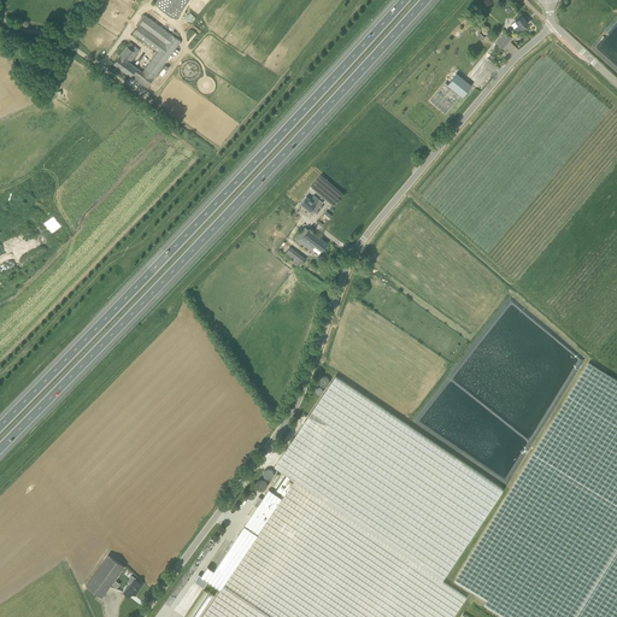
[(157,0),(154,4),(175,18),(188,0),(157,0)]
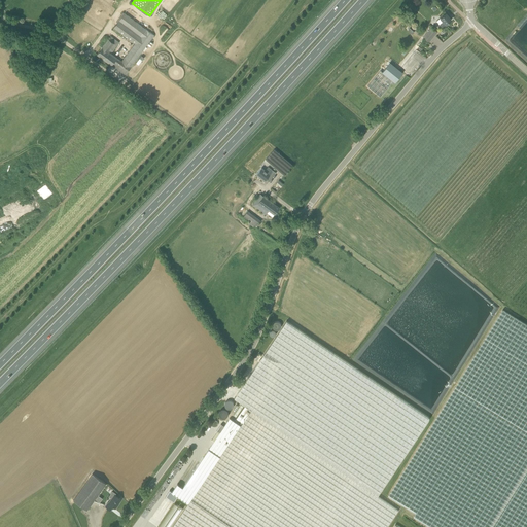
[(98,55),(126,75),(131,68),(154,35),(145,29),(125,13),(113,28),(135,43),(121,61),(111,54),(119,42),(111,36),(103,47),(98,55)]
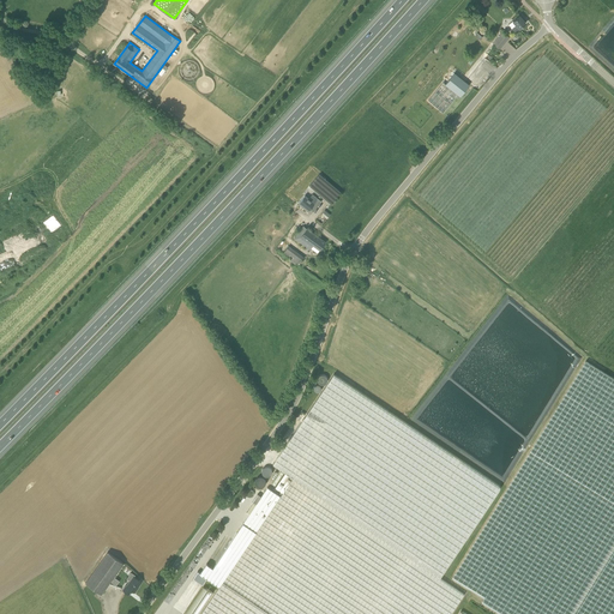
[(515,32),(519,29),(525,23),(519,16),(509,25),(515,32)]
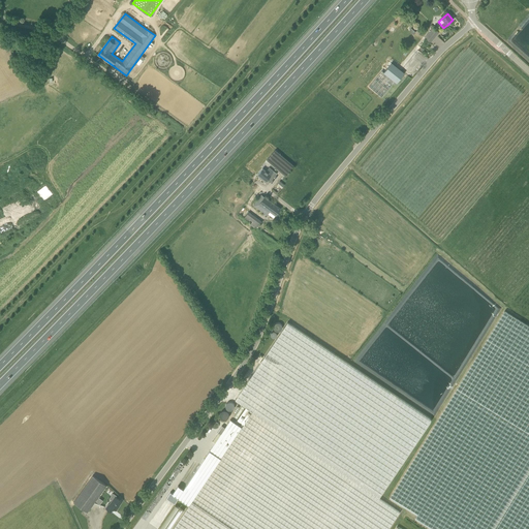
[(433,28),(425,38),(431,42),(439,32),(433,28)]
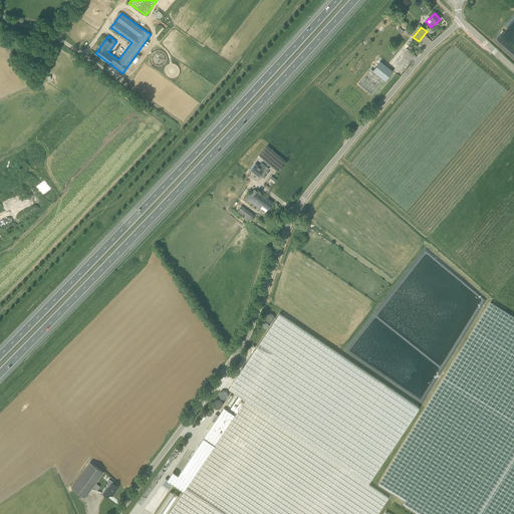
[(372,70),(380,61),(378,59),(358,83),(370,94),(383,79),(372,70)]
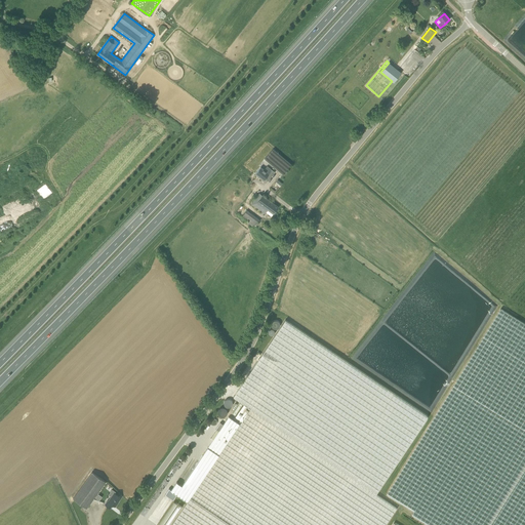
[(392,81),(394,82),(401,73),(389,63),(380,72),(392,81)]
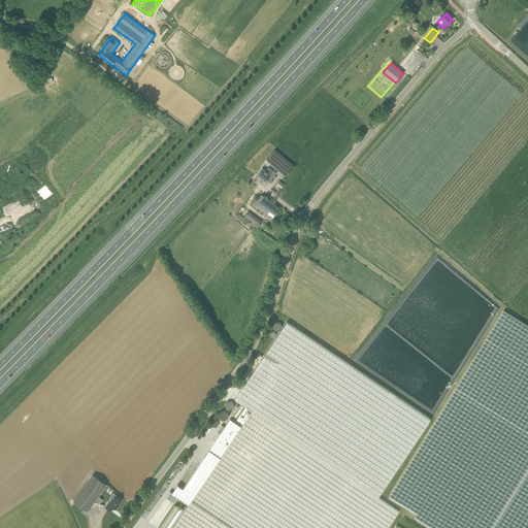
[(266,160),(285,175),(294,165),(275,149),(266,160)]
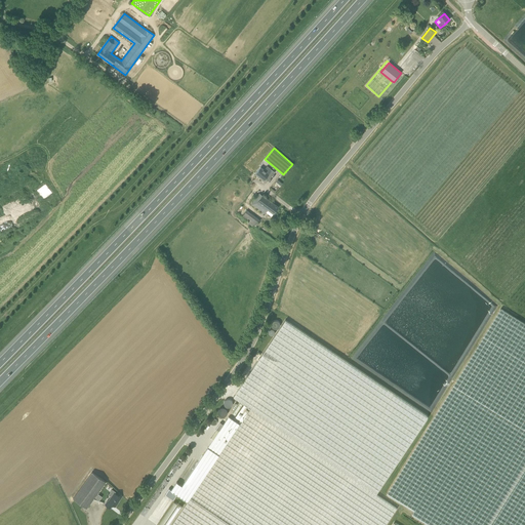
[(265,178),(269,182),(275,172),(267,166),(265,170),(260,167),(255,173),(264,179),(265,178)]
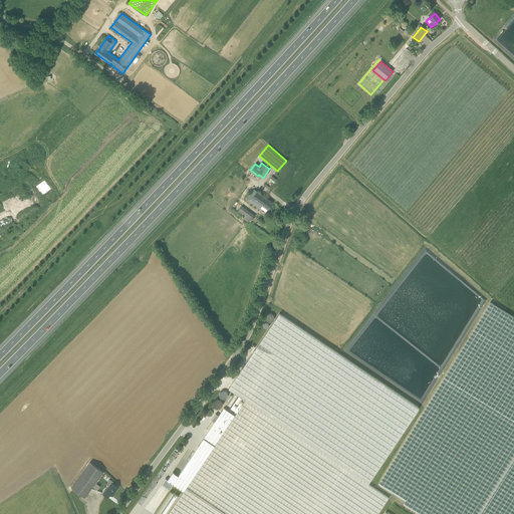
[(260,208),(266,212),(272,203),(254,190),(246,200),(259,210),(260,208)]
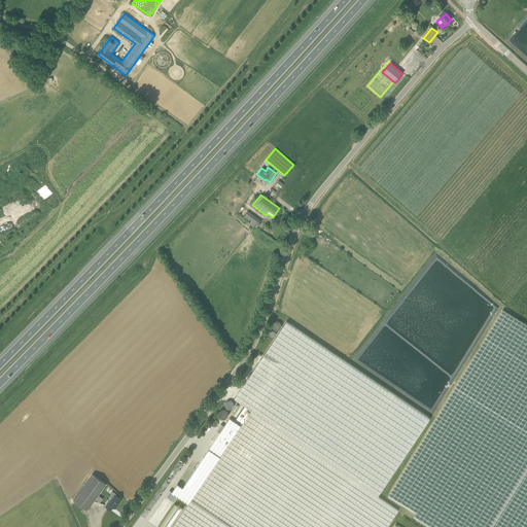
[(256,227),(261,221),(254,216),(248,224),(252,227),(254,225),(256,227)]
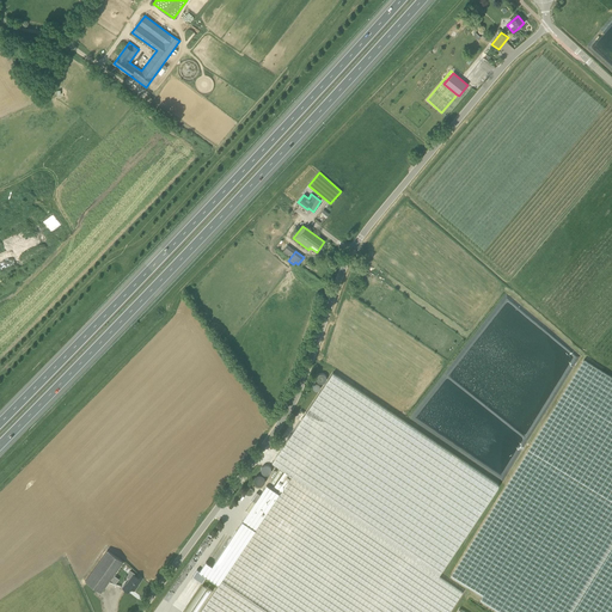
[(611,611),(611,377),(583,360),(451,576),(483,595),(481,599),(502,611),(611,611)]
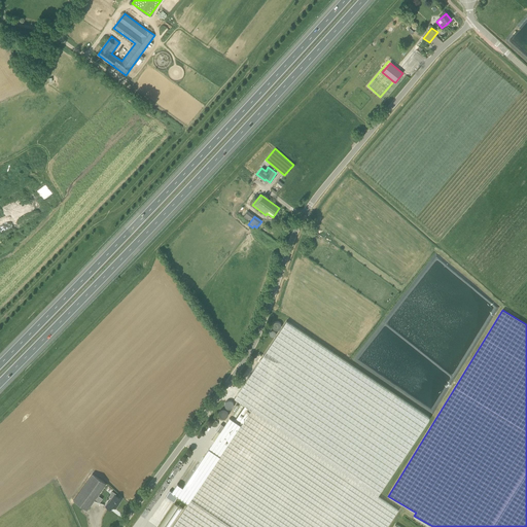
[(386,526),(398,510),(378,496),(430,418),(286,321),(234,398),(244,405),(236,417),(243,422),(241,426),(188,503),(172,526),(386,526)]
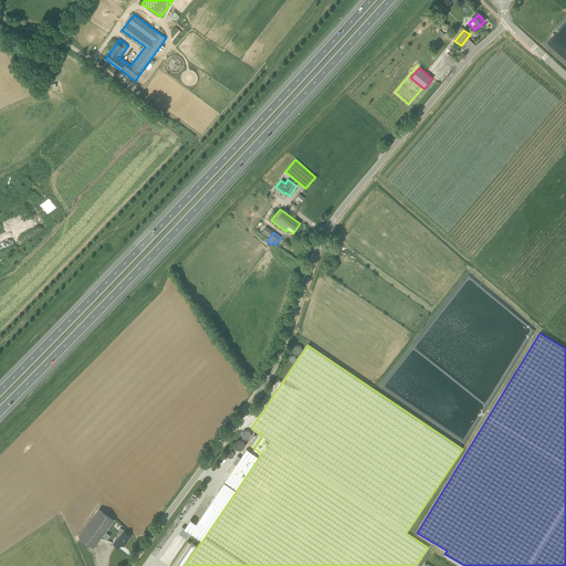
[(234,443),(240,449),(244,444),(240,439),(234,443)]
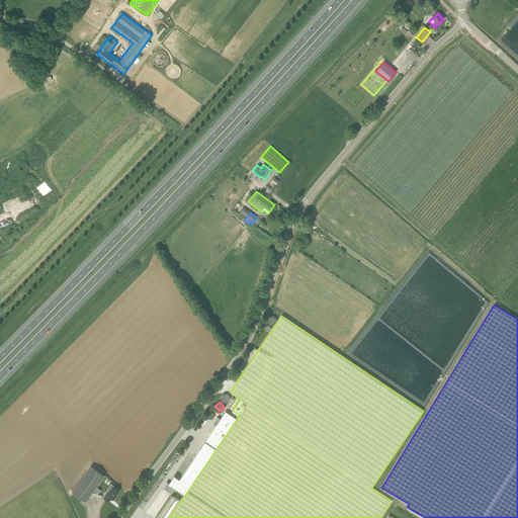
[(169,484),(185,495),(237,419),(226,411),(179,480),(174,476),(169,484)]
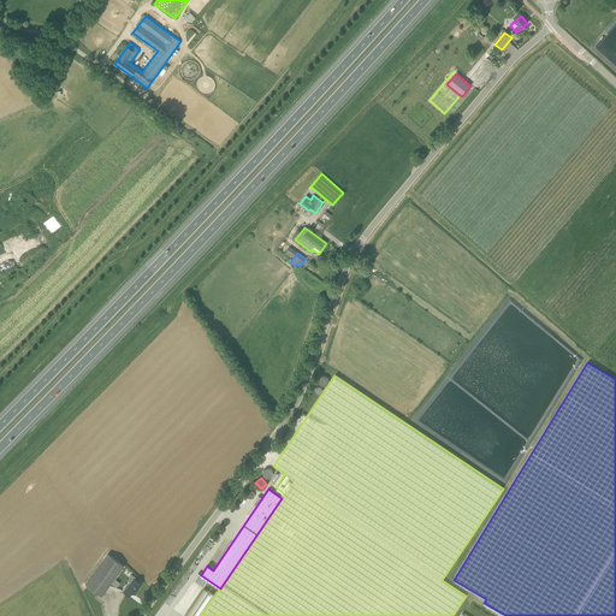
[(86,585),(101,596),(124,566),(108,554),(86,585)]
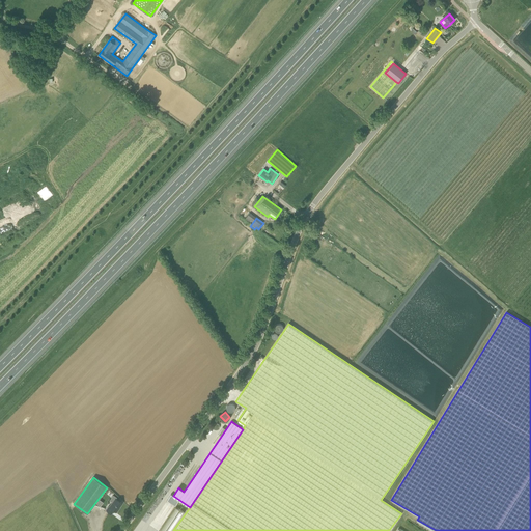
[(109,500),(112,502),(109,507),(106,510),(110,512),(112,513),(114,510),(116,512),(119,509),(118,508),(119,507),(122,503),(116,499),(117,497),(113,495),(109,500)]
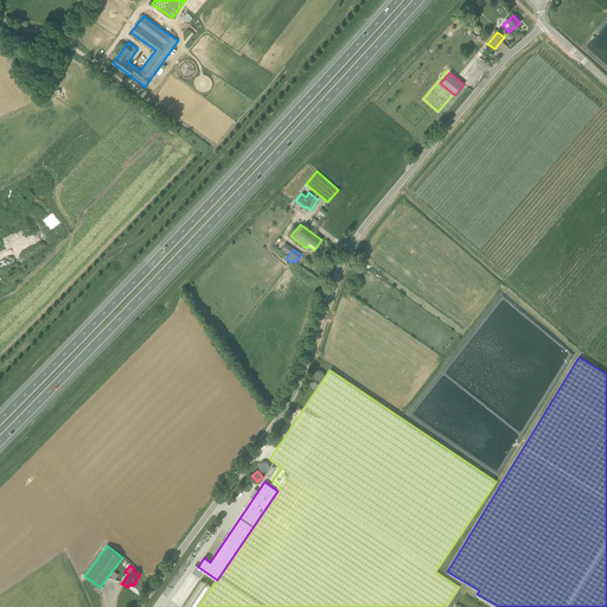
[(183,606),(196,606),(209,585),(199,579),(183,606)]
